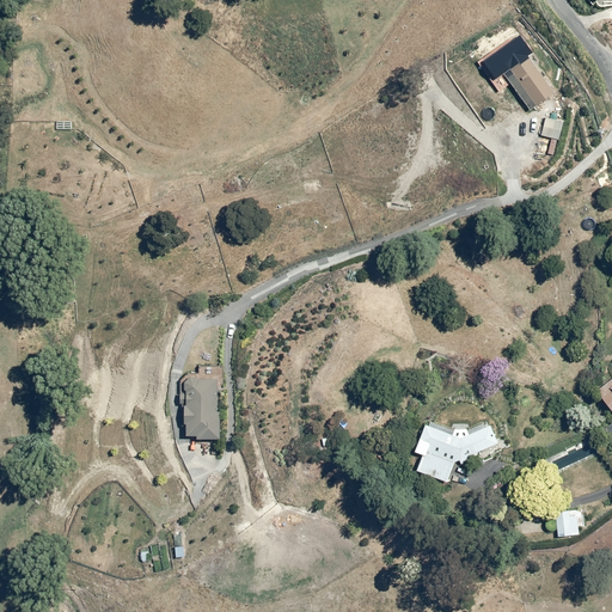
[(499,61),(495,63),(528,110),(554,91),(534,65),(540,60),(527,42),(521,47),(519,43),(497,59),(499,61)]
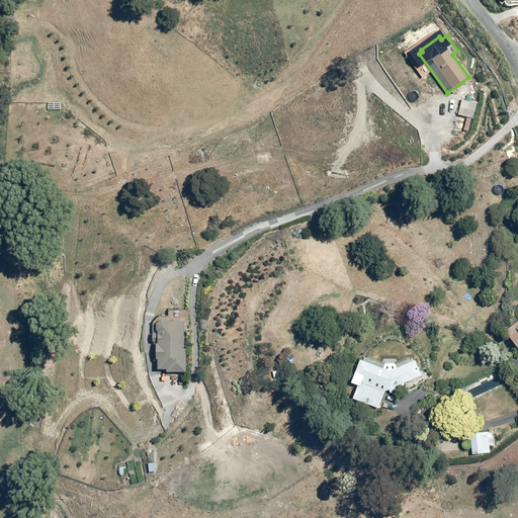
[(459,101),(454,127),(463,130),(468,103),(459,101)]
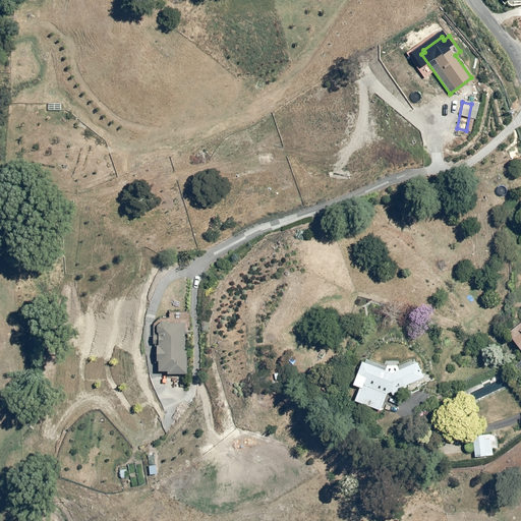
[(520,307),(520,316),(506,329),(520,350),(520,305),(520,306),(520,307)]
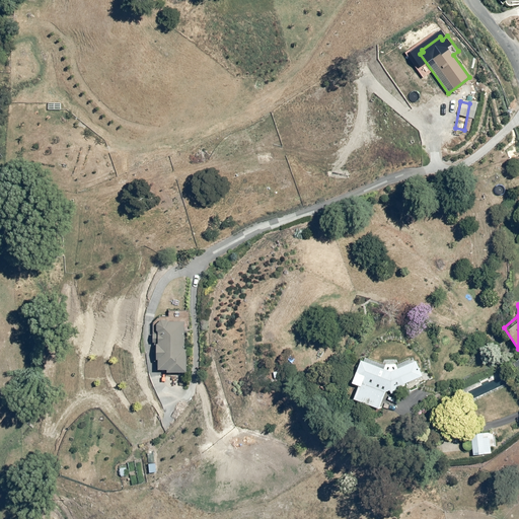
[(153,318),(153,321),(153,328),(155,328),(155,342),(152,342),(153,358),(155,358),(155,368),(164,368),(164,371),(184,370),(181,319),(163,320),(163,317),(153,318)]
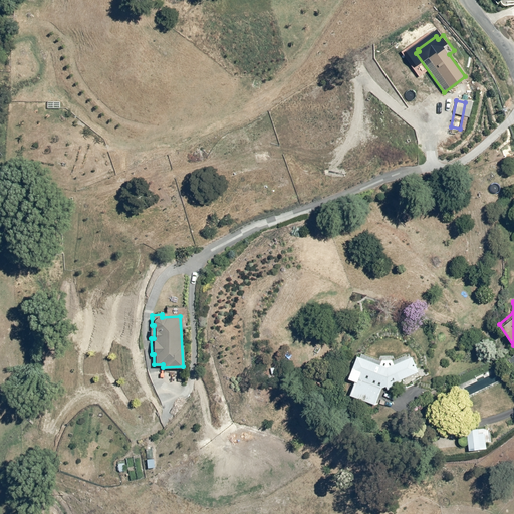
[(357,371),(348,394),(372,405),(380,388),(384,387),(386,391),(397,384),(396,381),(416,369),(408,354),(387,366),(356,354),(350,368),(357,371)]
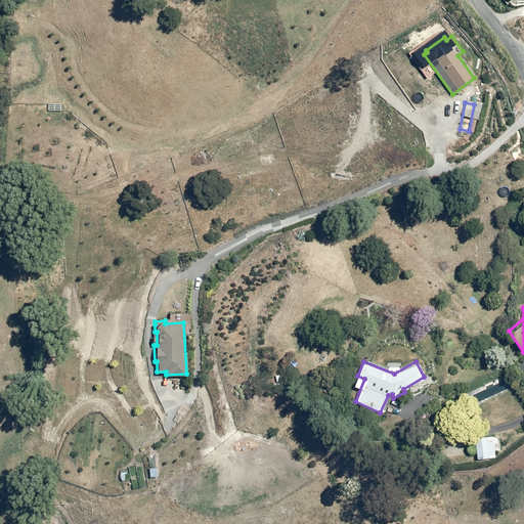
[(486,436),(475,436),(475,459),(493,457),(493,441),(486,441),(486,436)]
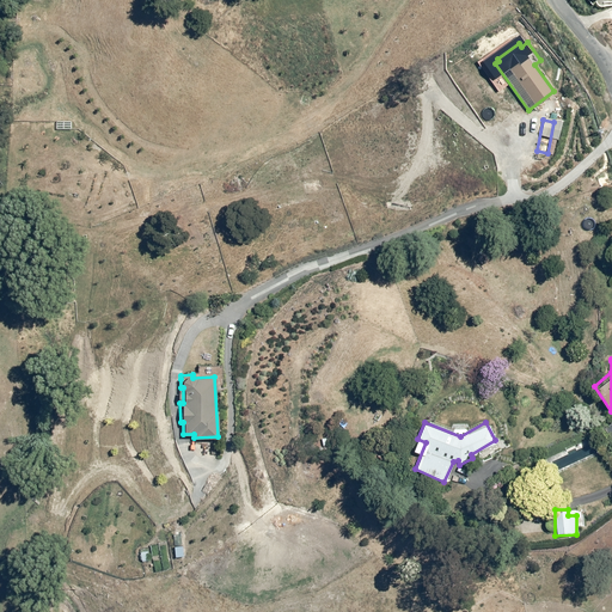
All buildings are outlined.
